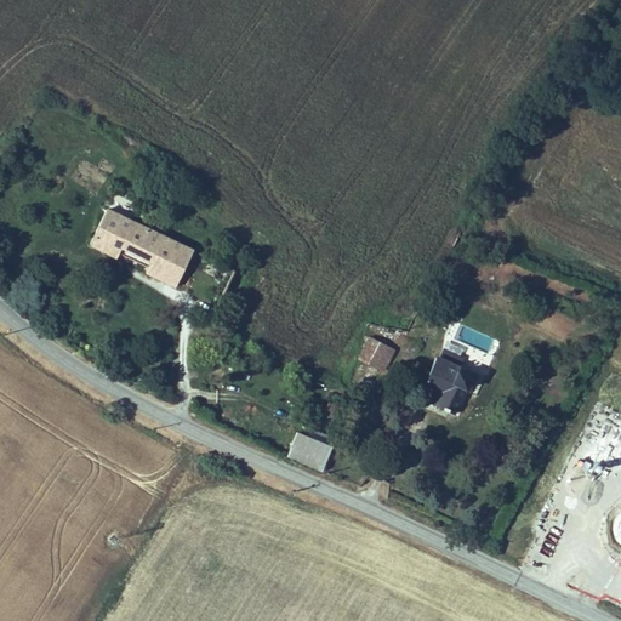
[(161,280),(178,244),(107,209),(90,245),(117,258),(118,255),(121,249),(151,262),(147,268),(144,272),(161,280)]
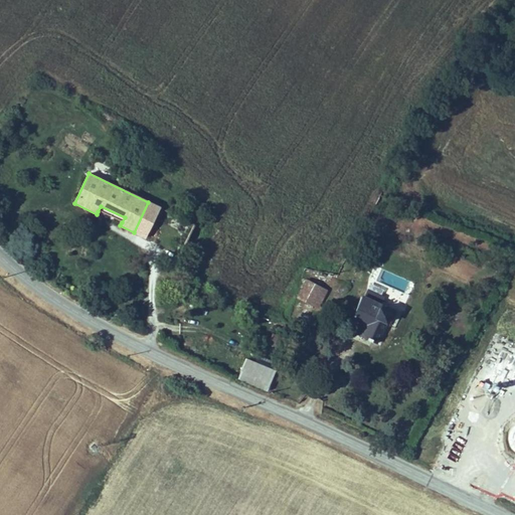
[(148,202),(134,232),(146,238),(160,208),(148,202)]
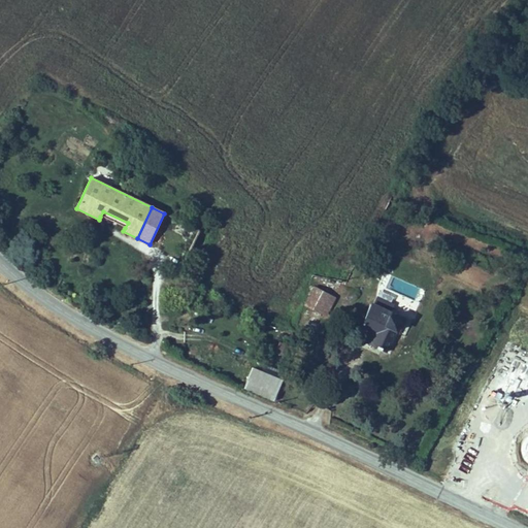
[(103,211),(100,217),(125,228),(128,223),(103,211)]
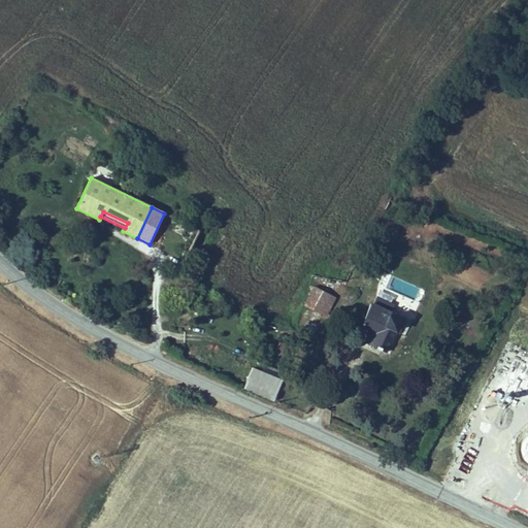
[(321,311),(322,309),(329,295),(330,295),(315,287),(306,303),(321,311)]
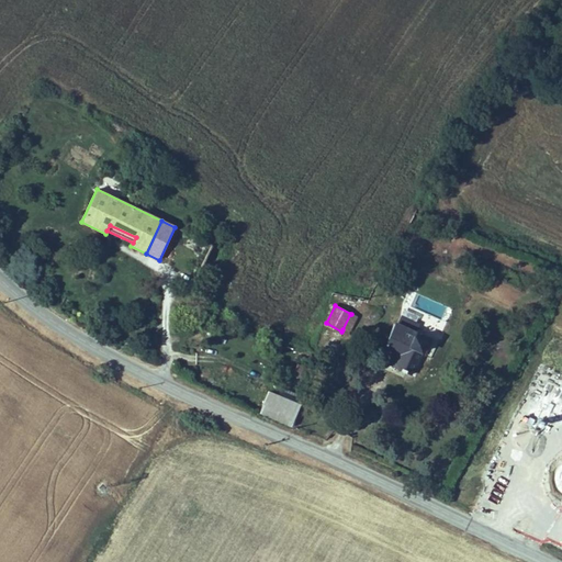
[(356,317),(350,314),(343,329),(348,332),(356,317)]
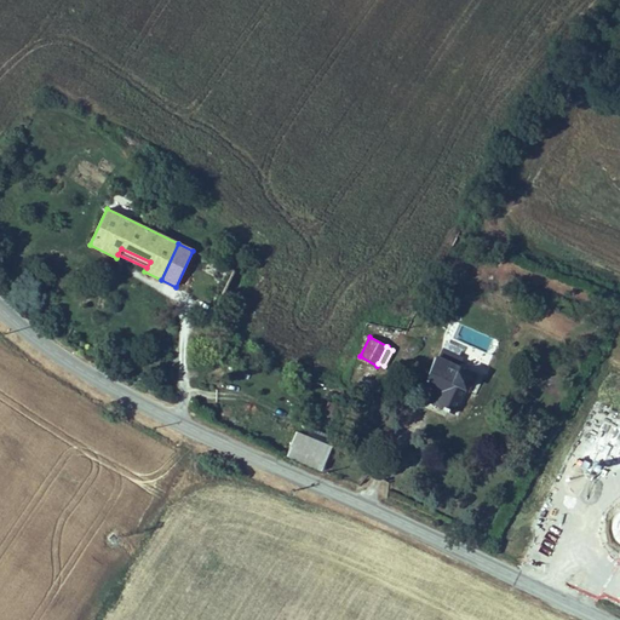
[(454,413),(465,388),(471,375),(459,371),(460,367),(437,356),(426,379),(441,386),(446,389),(438,406),(454,413)]
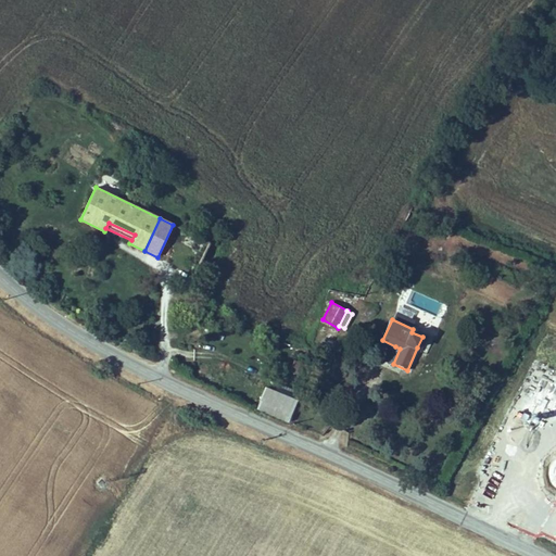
[(413,329),(412,332),(422,337),(417,348),(421,350),(428,335),(414,328),(413,329)]
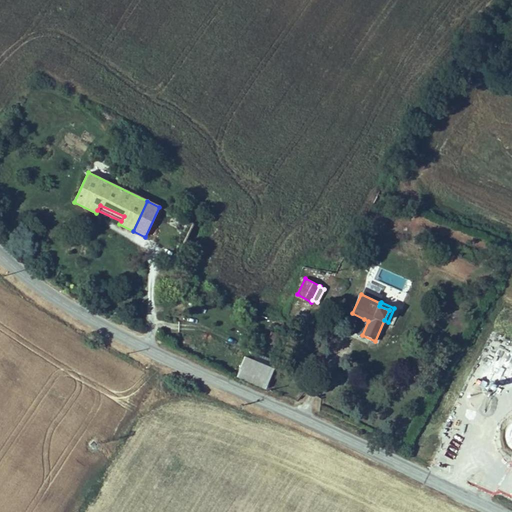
[(364,319),(357,333),(362,335),(368,321),(364,319)]
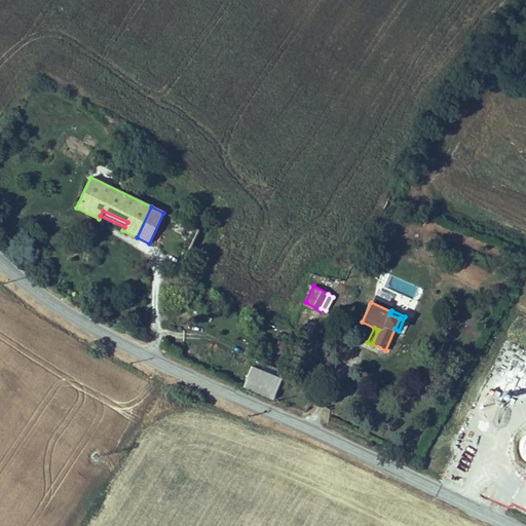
[(251,366),(242,386),(272,398),(280,377),(251,366)]
